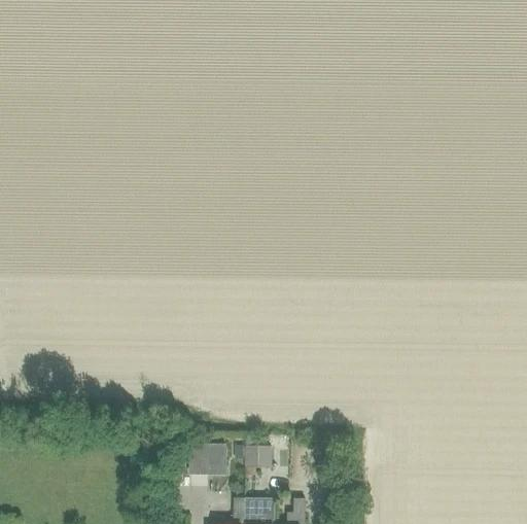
[(224,477),(225,446),(188,445),(187,476),(224,477)]
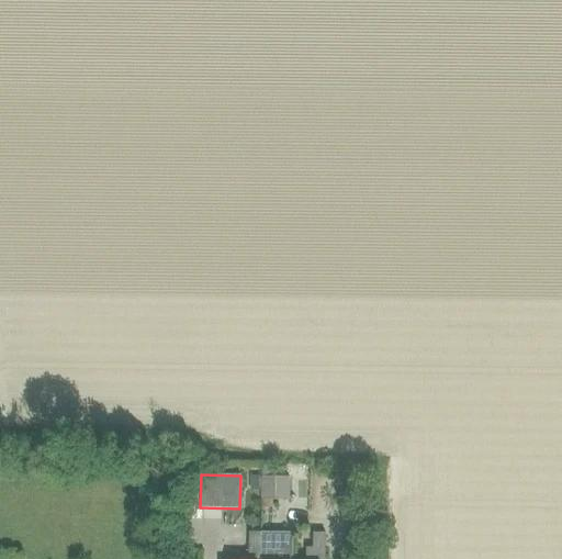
[(261,496),(290,496),(289,474),(260,474),(261,496)]
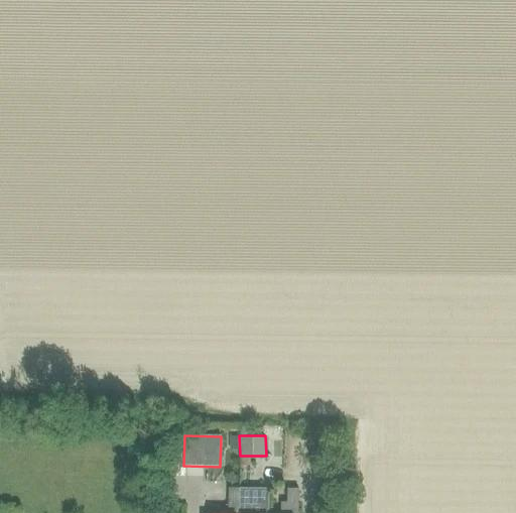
[(327,464),(328,435),(310,435),(309,463),(327,464)]
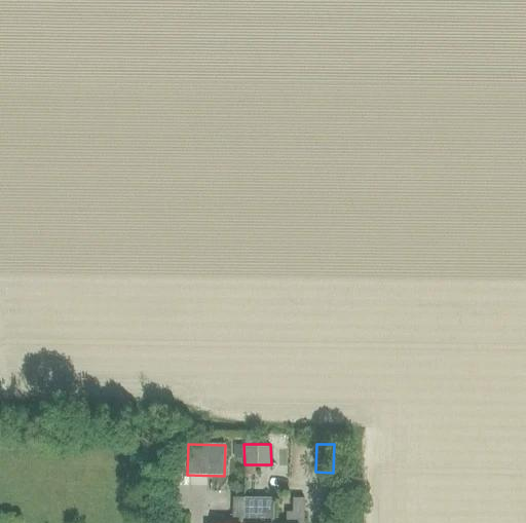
[(243,522),(245,496),(233,496),(233,511),(233,522),(215,522),(214,522),(207,522),(205,522),(243,522)]
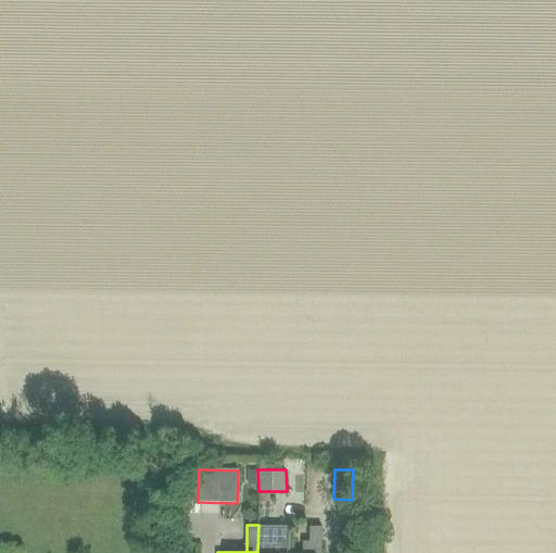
[(289,552),(290,525),(275,525),(258,525),(257,552),(289,552)]
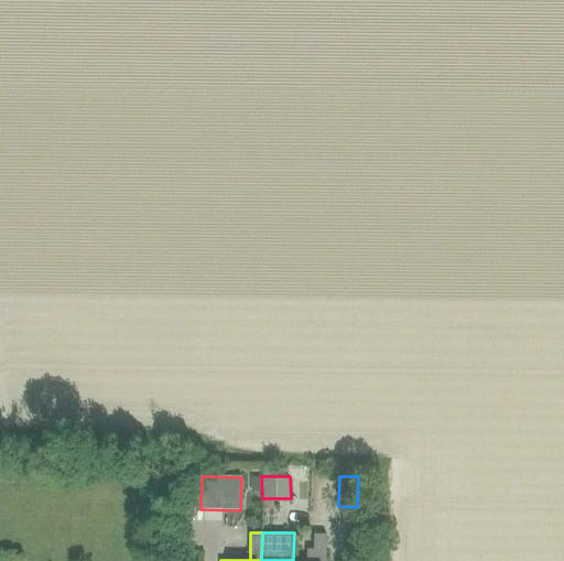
[(326,560),(326,532),(314,532),(314,547),(306,547),(306,560),(326,560)]
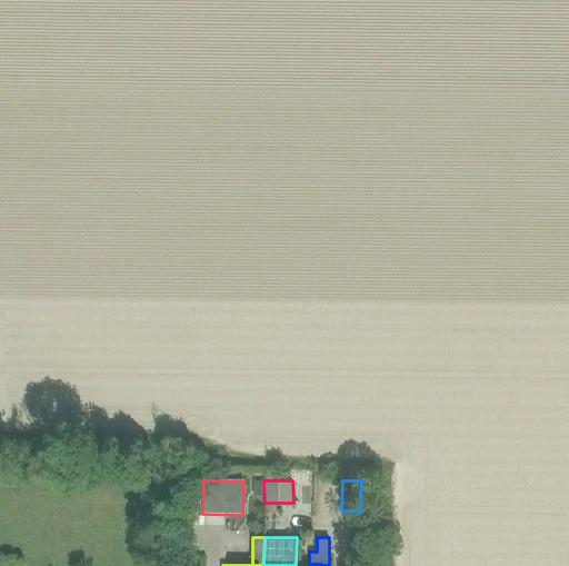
All buildings are outlined.
